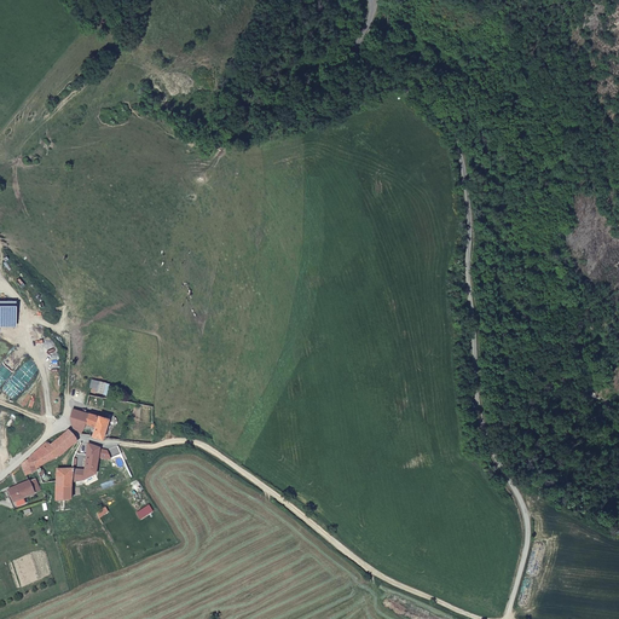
[(18,300),(0,299),(0,327),(17,328),(18,300)]
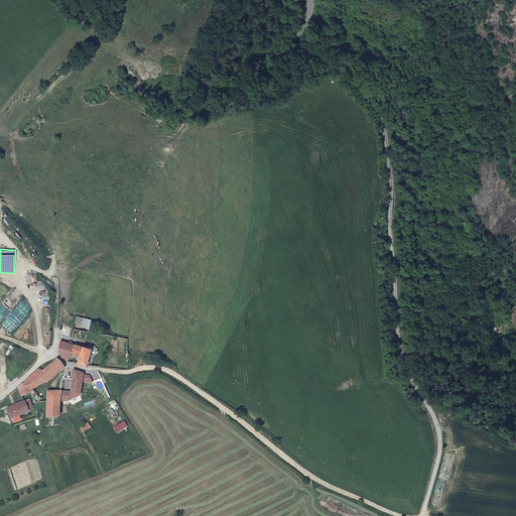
[(86,367),(87,366),(91,349),(72,345),(73,342),(70,341),(69,344),(62,342),(59,350),(62,358),(69,362),(86,367)]
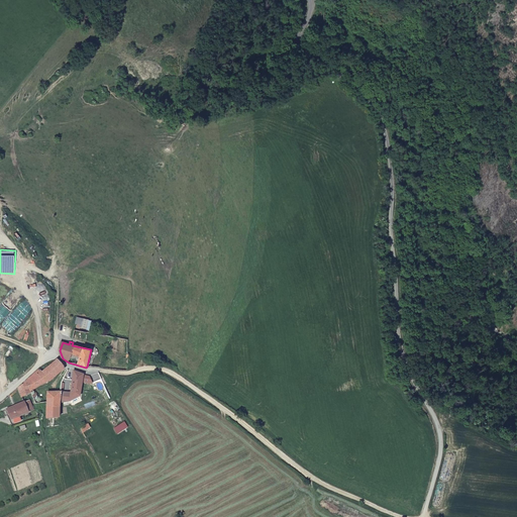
[(24,384),(18,390),(22,397),(31,393),(30,392),(46,383),(63,368),(64,367),(58,360),(42,373),(40,369),(33,376),(24,384)]
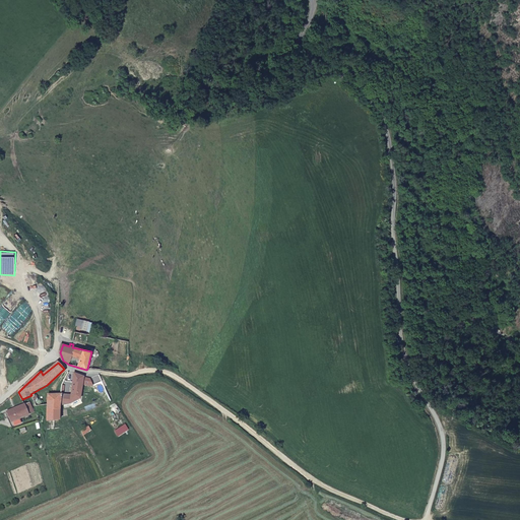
[(69,373),(68,375),(62,388),(72,389),(73,374),(69,373)]
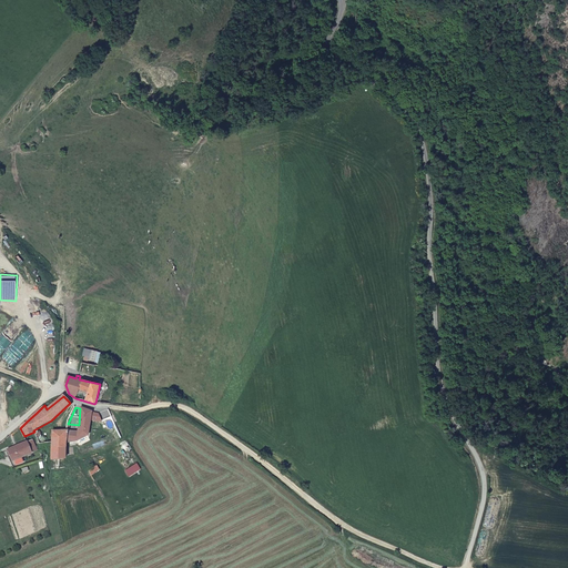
[(79,432),(68,432),(69,443),(80,442),(88,439),(92,439),(92,432),(92,413),(92,412),(82,408),(80,408),(79,425),(79,432)]
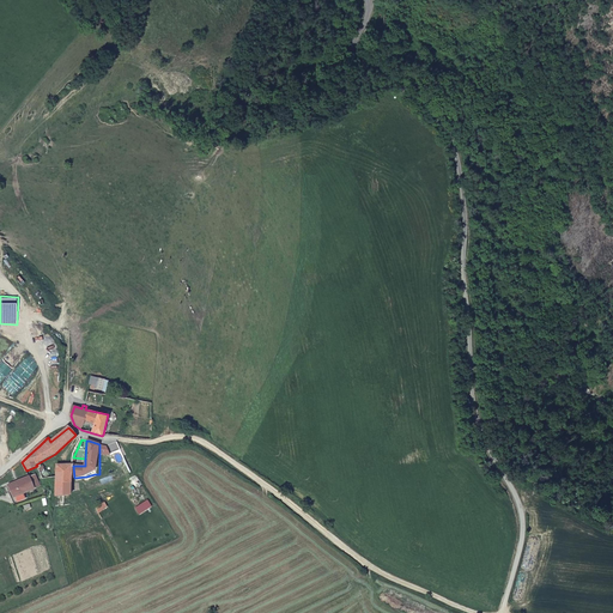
[(117,442),(107,448),(113,463),(116,469),(120,478),(131,473),(127,463),(117,442)]
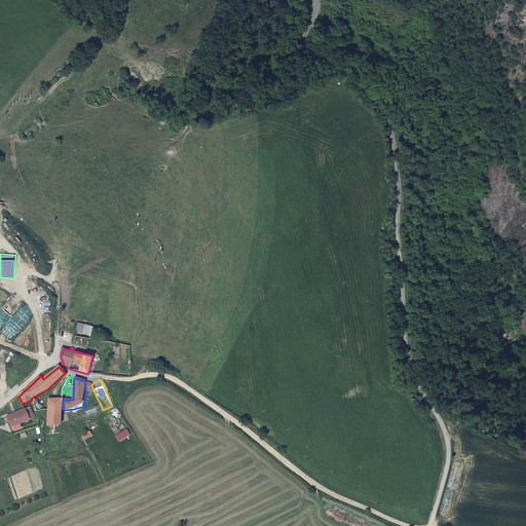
[(49,410),(48,426),(61,425),(64,410),(63,400),(49,401),(49,410)]
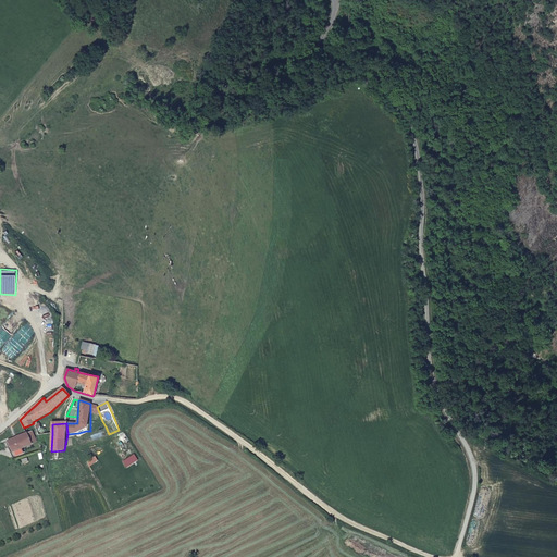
[(39,435),(52,434),(52,424),(35,425),(39,435)]
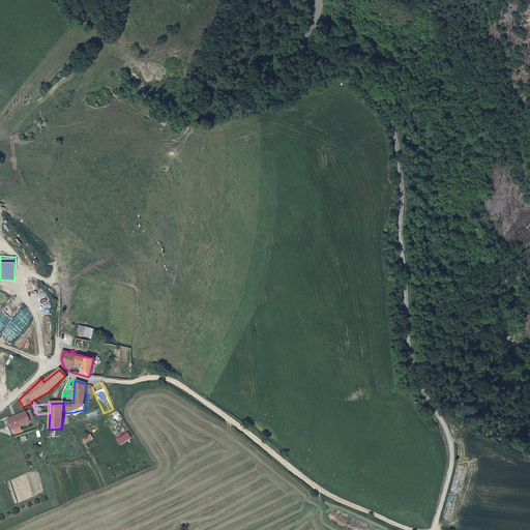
[(30,423),(25,412),(8,420),(12,431),(30,423)]
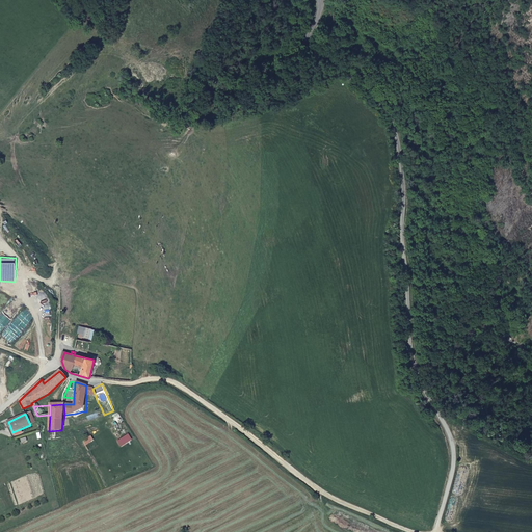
[(118,441),(123,447),(132,441),(128,434),(118,441)]
